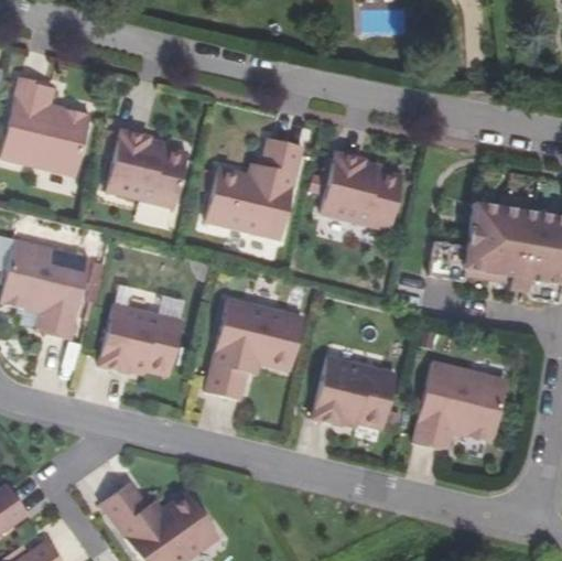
[(359,1),(360,33),(413,31),(412,0),(359,1)]
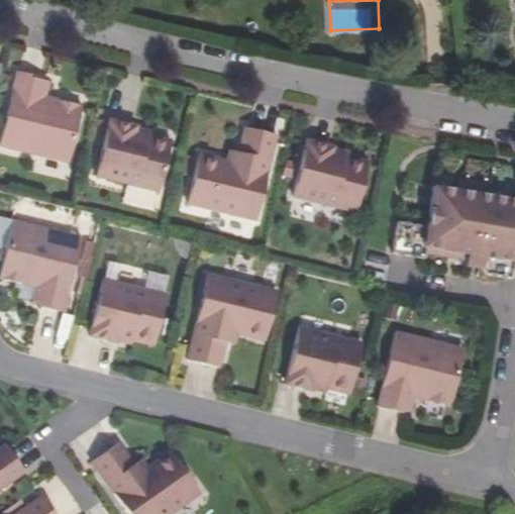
[(43,76),(19,70),(4,131),(39,140),(41,132),(75,140),(84,104),(57,97),(57,100),(45,97),(49,80),(43,79),(43,76)]
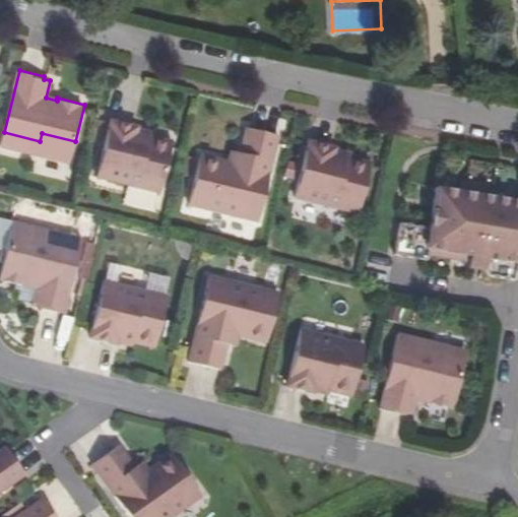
[(143,108),(116,102),(98,177),(160,192),(178,123),(141,114),(143,108)]
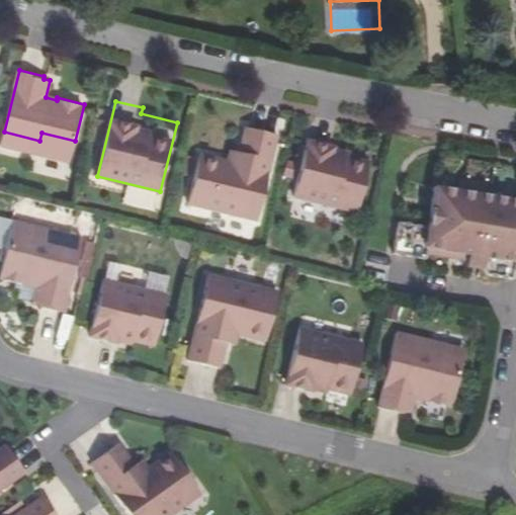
[(257,221),(278,134),(247,126),(238,163),(200,153),(188,203),(257,221)]
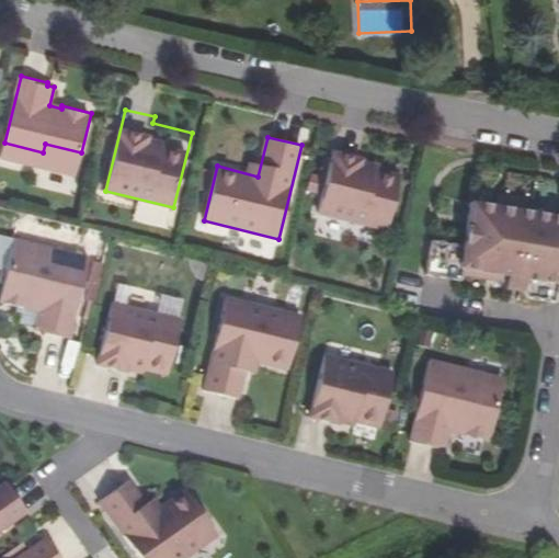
[(45,144),(43,152),(79,161),(81,152),(45,144)]
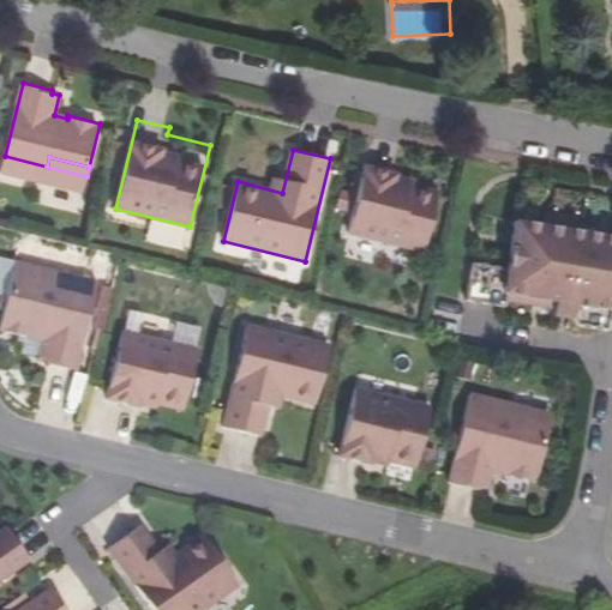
[(399,173),(366,165),(349,231),(424,251),(439,191),(396,180),(399,173)]
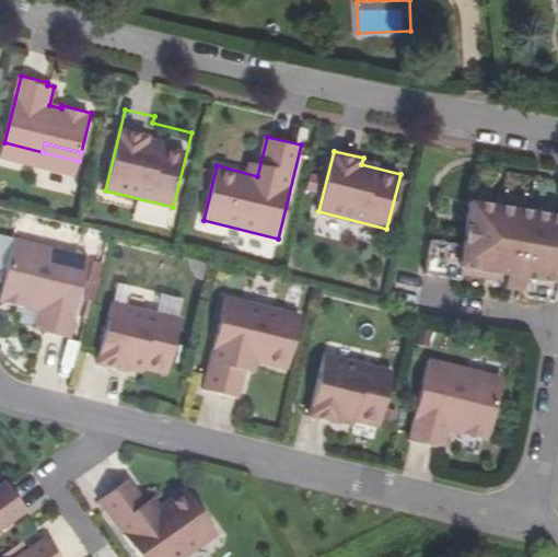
[(557,213),(469,199),(462,243),(430,238),(423,273),(458,278),(461,266),(507,273),(504,286),(522,288),(525,294),(553,299),(556,280),(557,280),(557,213)]
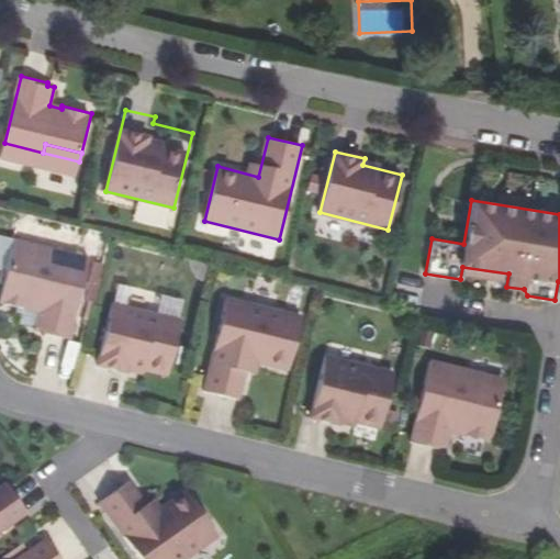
[(40,246),(3,237),(1,245),(37,254),(40,246)]
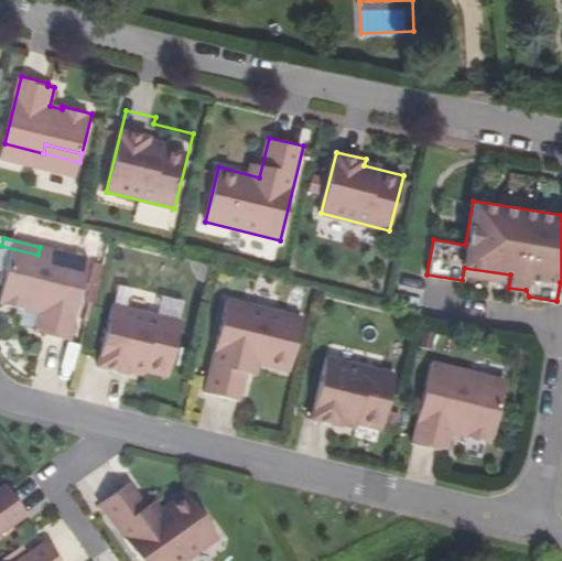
[(72,336),(90,259),(40,247),(38,255),(1,246),(0,252),(0,297),(30,305),(31,302),(42,305),(38,324),(45,326),(45,328),(72,336)]
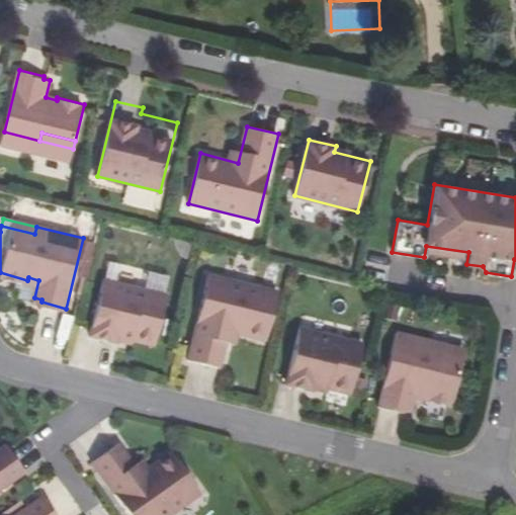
[(268,338),(279,290),(210,273),(190,357),(222,365),(228,340),(231,329),(240,331),(268,338)]
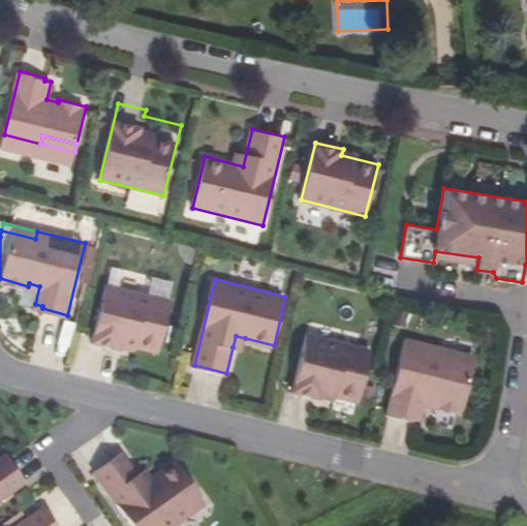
[(172,301),(106,284),(93,340),(120,348),(121,342),(159,351),(172,301)]
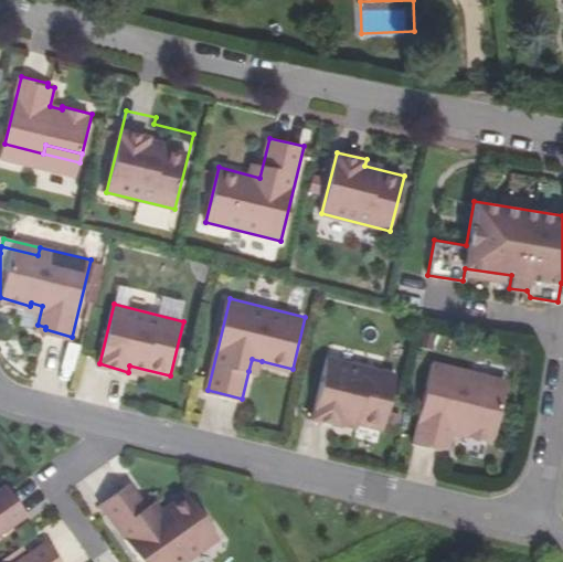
[(399,371),(329,354),(314,416),(343,424),(344,417),(384,427),(399,371)]
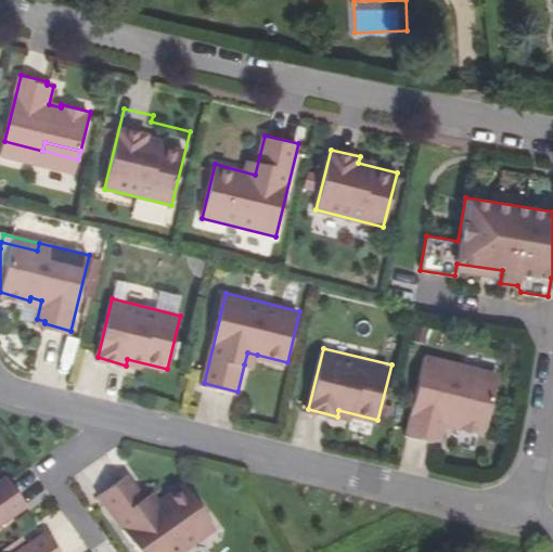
[(257,355),(247,352),(244,364),(255,367),(257,355)]
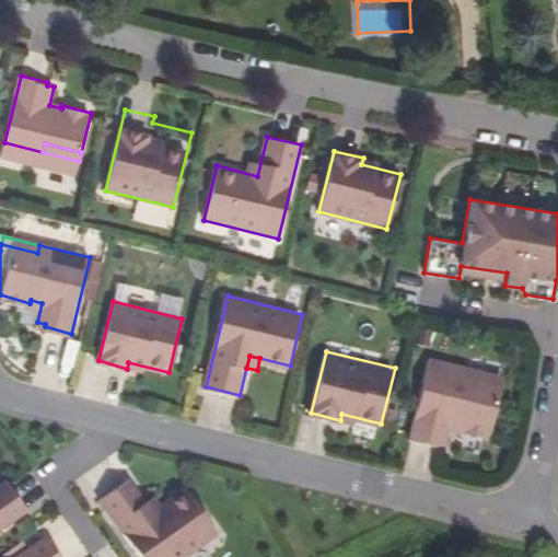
[(471,367),(430,357),(410,437),(438,443),(438,441),(446,443),(451,424),(462,426),(462,429),(491,436),(503,383),(468,374),(471,367)]
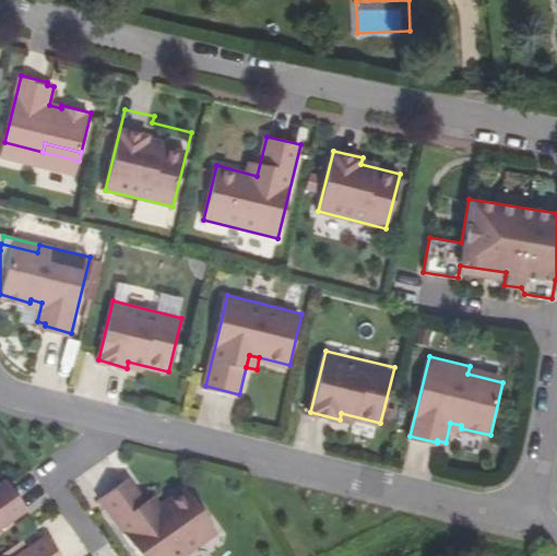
[(467,374),(502,382),(505,375),(470,366),(467,374)]
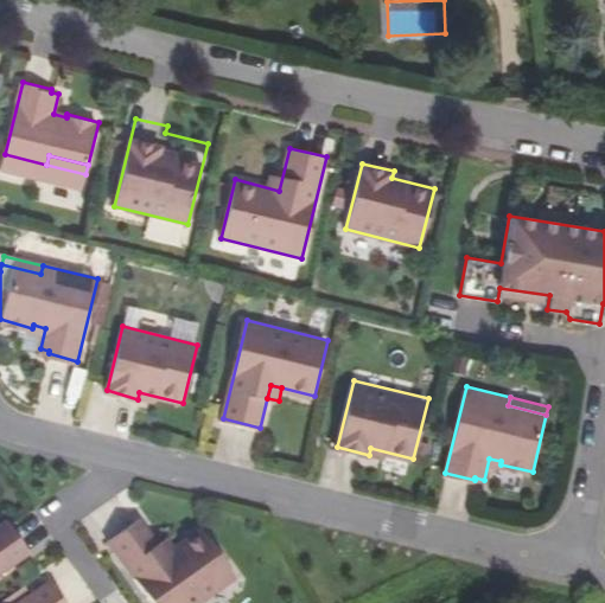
[(0,572),(31,551),(8,519),(0,525),(0,572)]
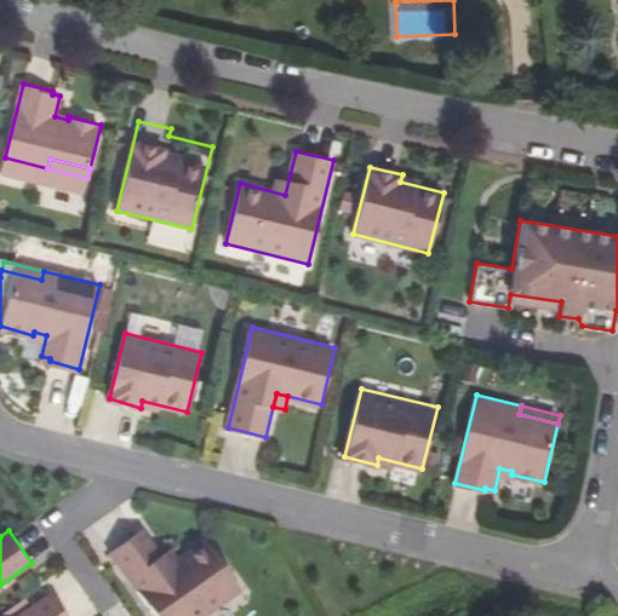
[(113,553),(156,615),(205,615),(244,589),(209,540),(171,566),(146,530),(113,553)]
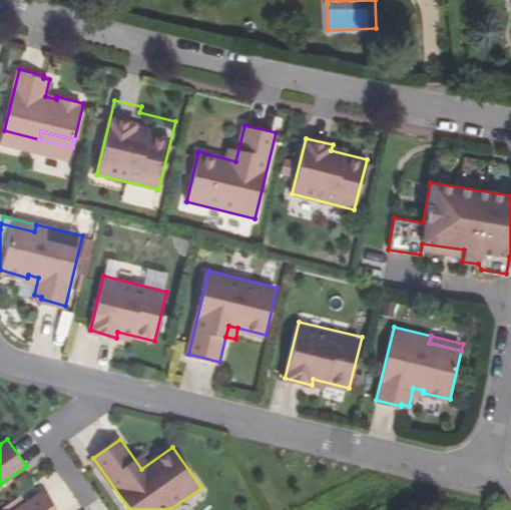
[(56,509),(43,490),(14,509),(56,509)]
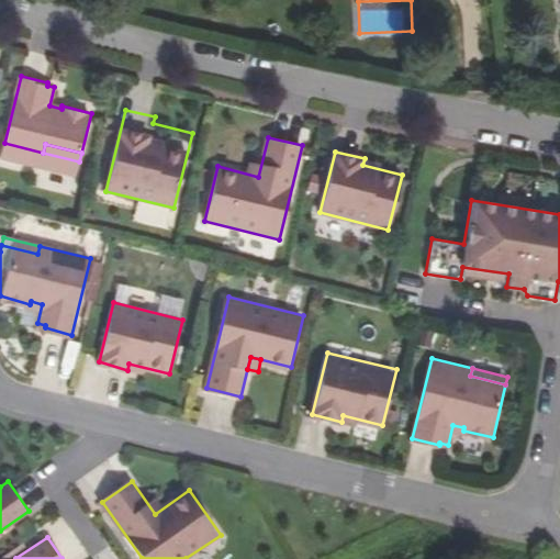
All buildings are outlined.
